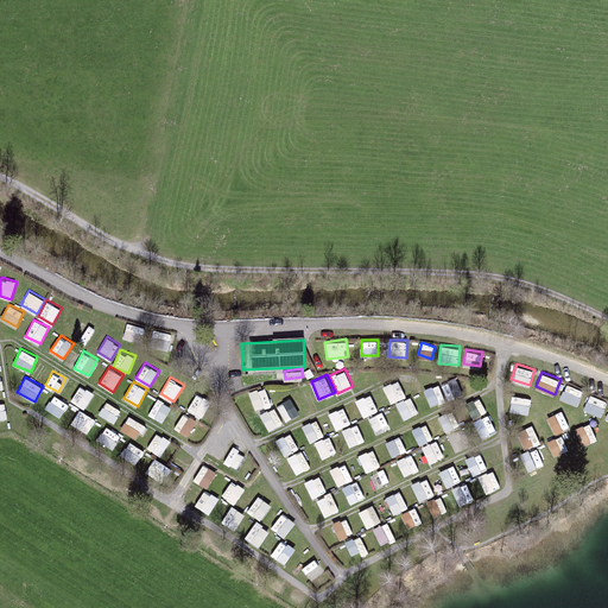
[(561,398),(577,405),(584,390),(568,382),(561,398)]
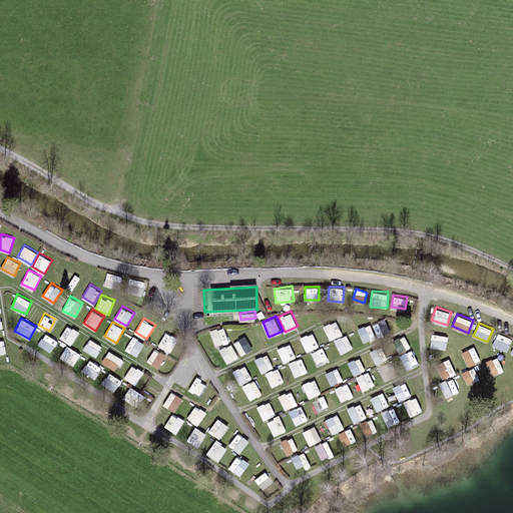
[(68,324),(60,338),(72,344),(80,331),(68,324)]
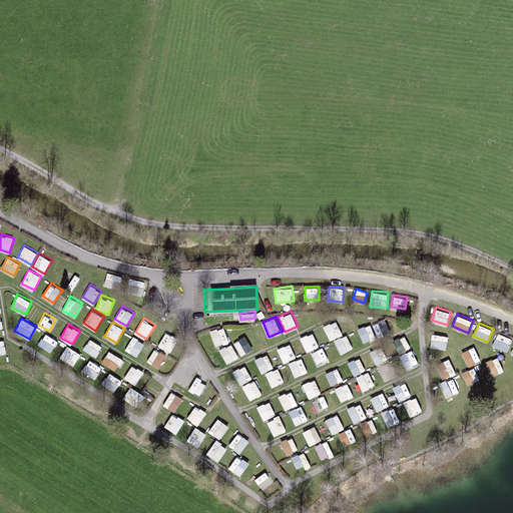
[(224,325),(210,330),(216,346),(230,340),(224,325)]
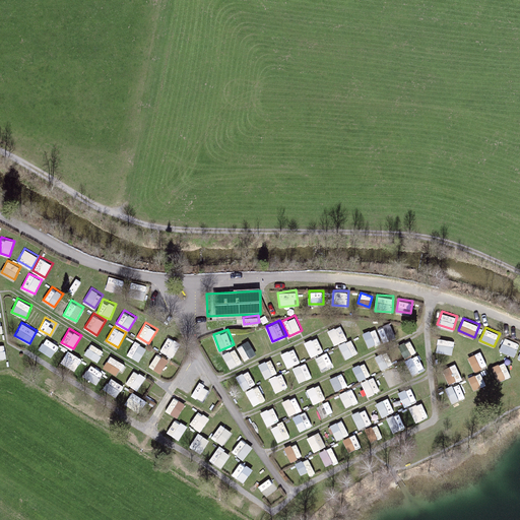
[(371,329),(363,331),(365,344),(374,343),(371,329)]
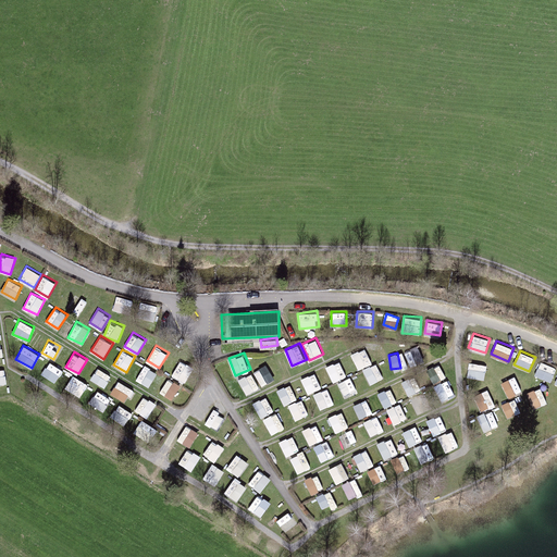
[(333,381),(346,375),(341,359),(326,364),(333,381)]
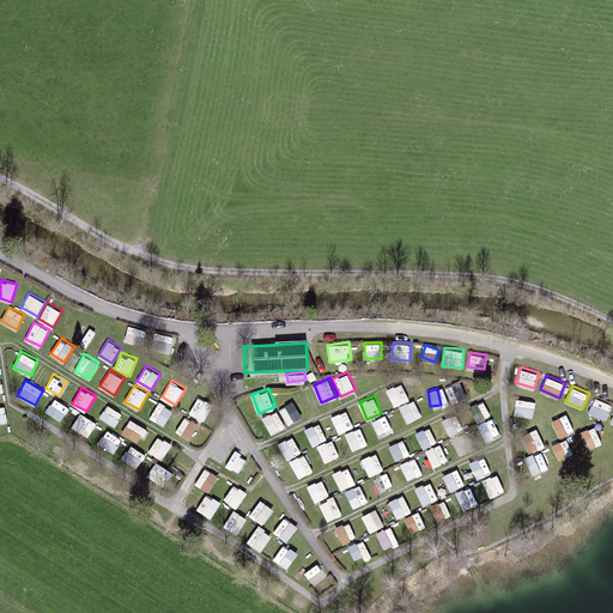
[(533,417),(536,400),(517,396),(515,413),(533,417)]
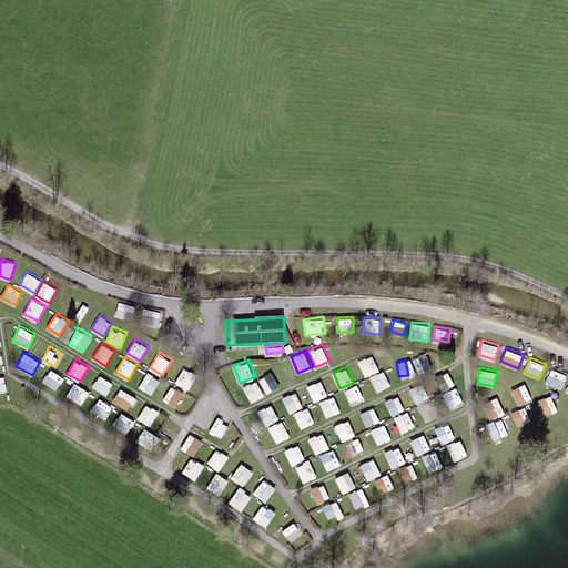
[(551,367),(546,382),(563,387),(567,374),(551,367)]
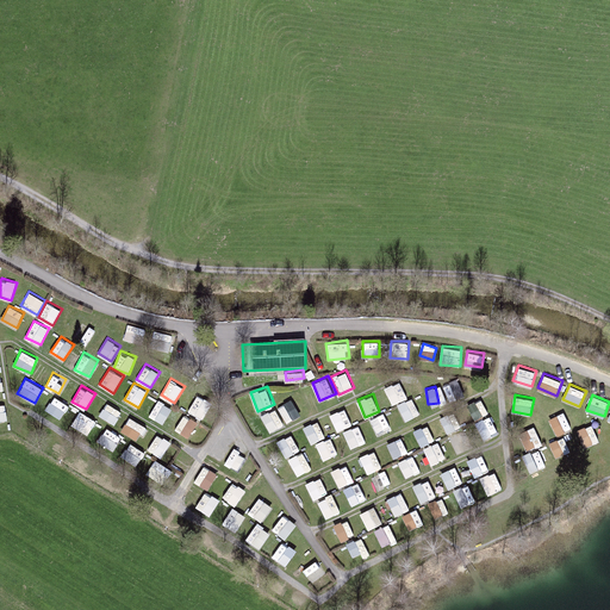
[(55,396),(45,408),(61,418),(69,405),(55,396)]
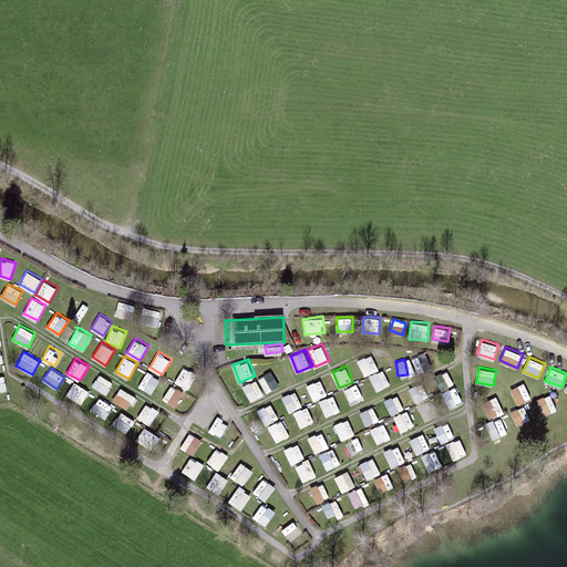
[(377,390),(391,384),(384,369),(370,374),(377,390)]
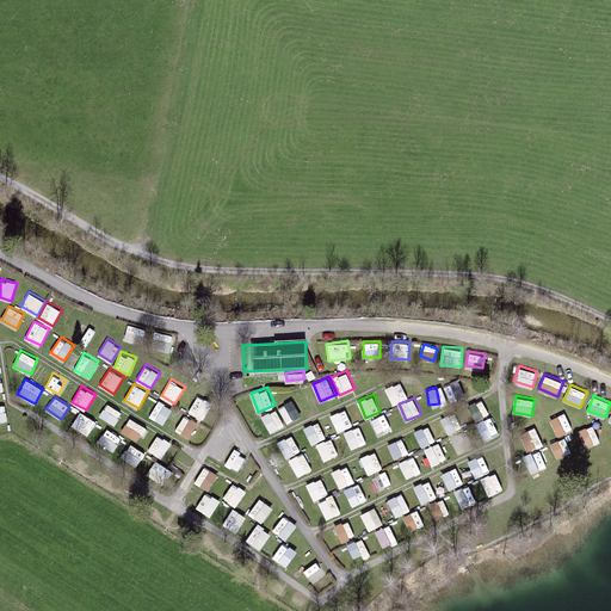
[(476,420),(489,412),(481,397),(468,405),(476,420)]
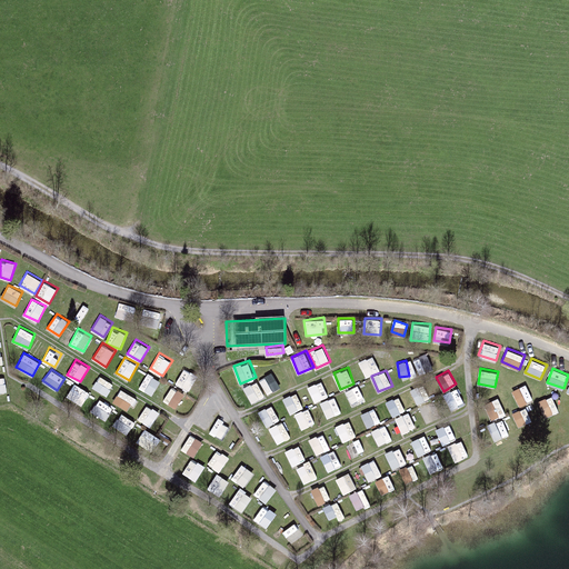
[(260,377),(267,392),(280,387),(273,371),(260,377)]
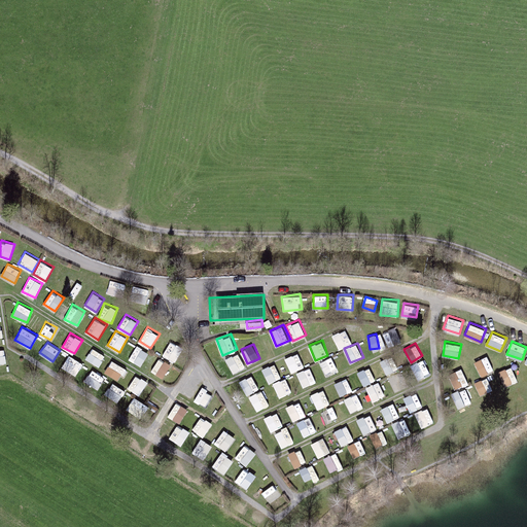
[(129,359),(141,365),(149,351),(137,345),(129,359)]
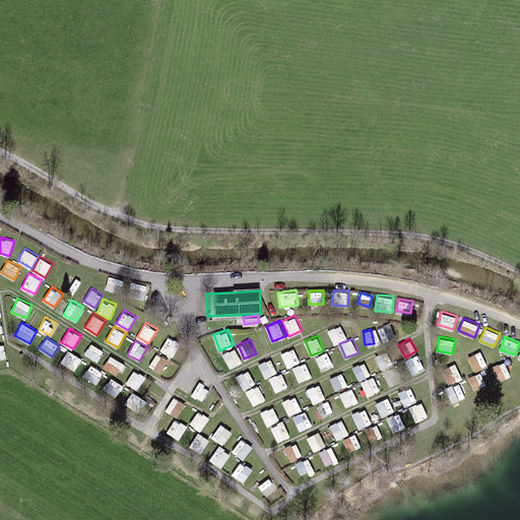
[(100,360),(104,347),(89,343),(85,355),(100,360)]
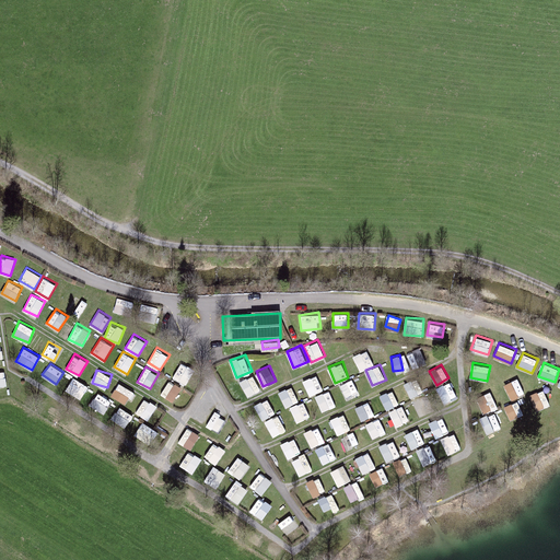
[(240,381),(248,396),(261,388),(253,373),(240,381)]
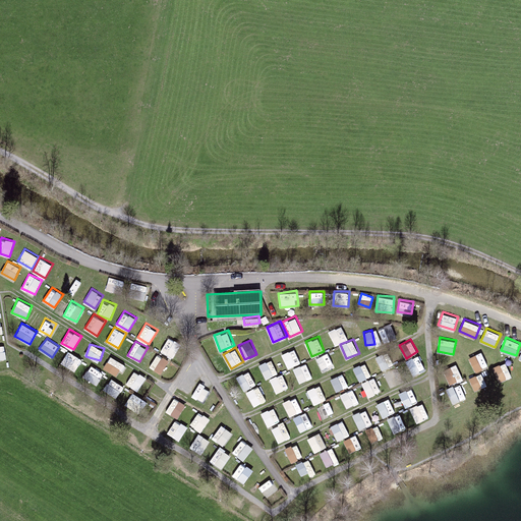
[(295,347),(283,352),(288,366),(301,362),(295,347)]
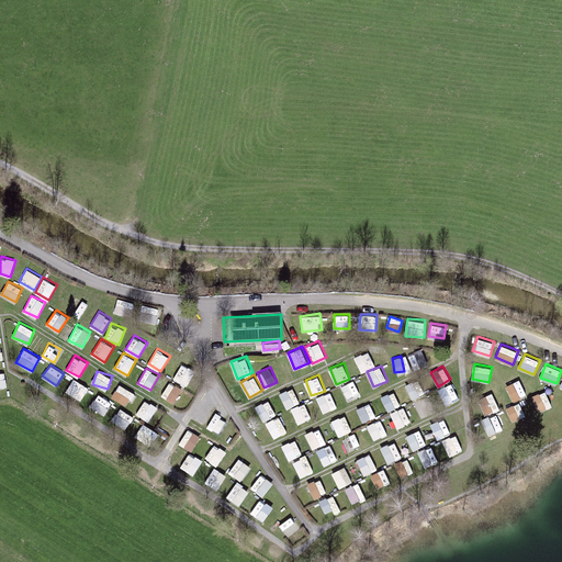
[(66,391),(81,400),(89,386),(74,378),(66,391)]
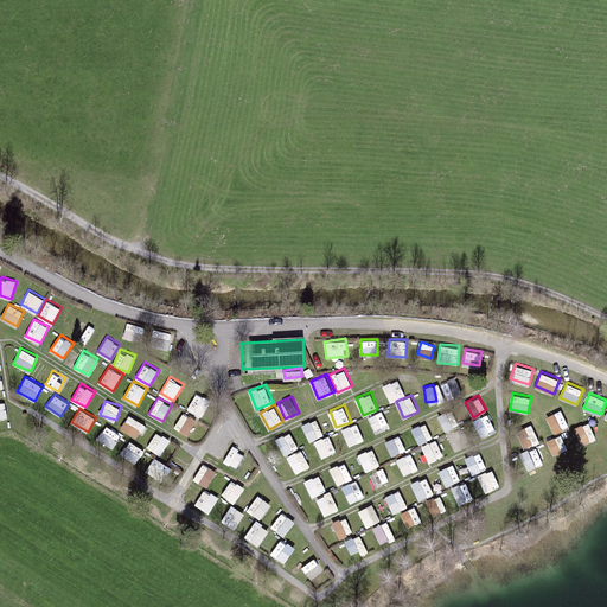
[(446,429),(458,423),(452,408),(439,414),(446,429)]
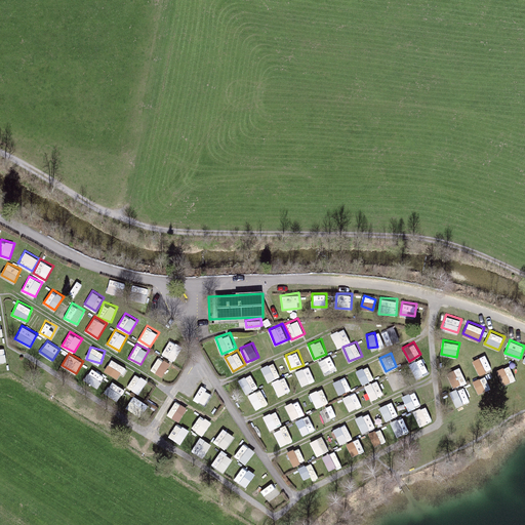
[(480,374),(492,367),(485,353),(472,359),(480,374)]
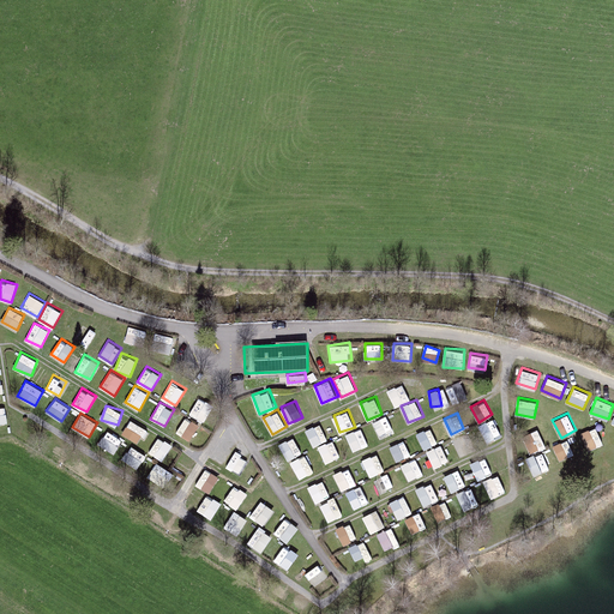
[(380,437),(395,431),(387,414),(373,420),(380,437)]
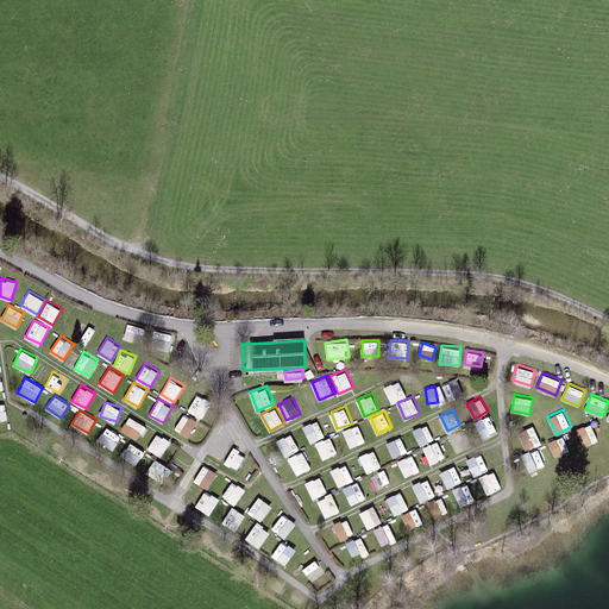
[(184,412),(174,428),(188,437),(199,420),(184,412)]
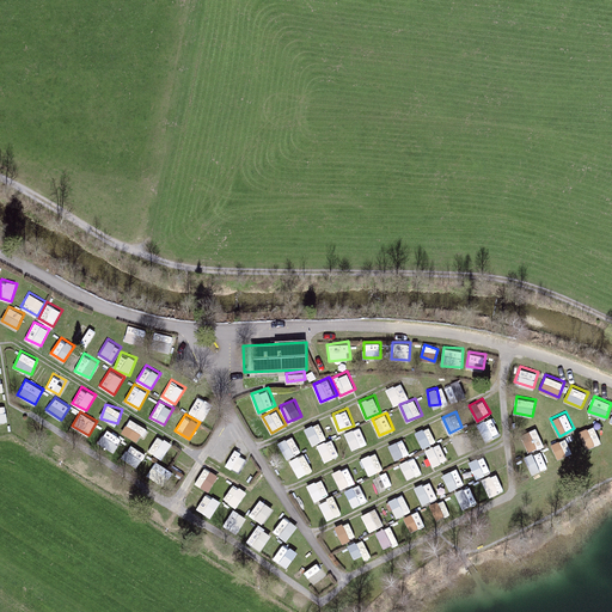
[(477,423),(485,440),(500,433),(491,416),(477,423)]
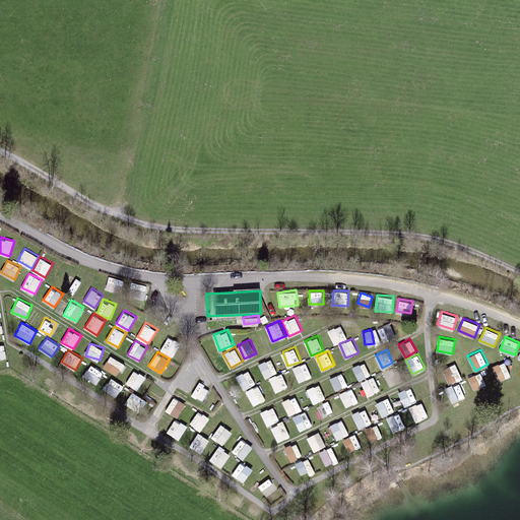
[(110,354),(104,368),(119,374),(124,362),(110,354)]
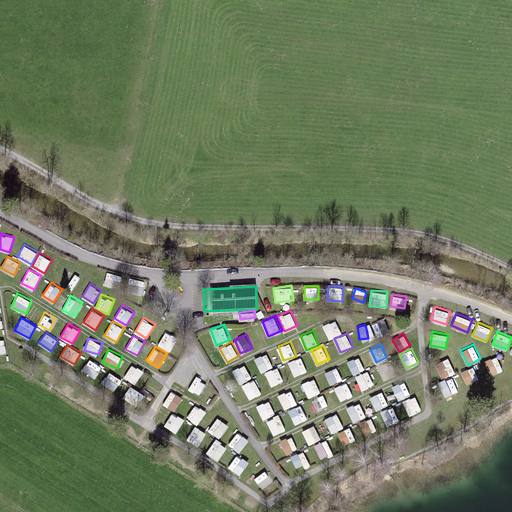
[(254,358),(261,371),(274,365),(266,351),(254,358)]
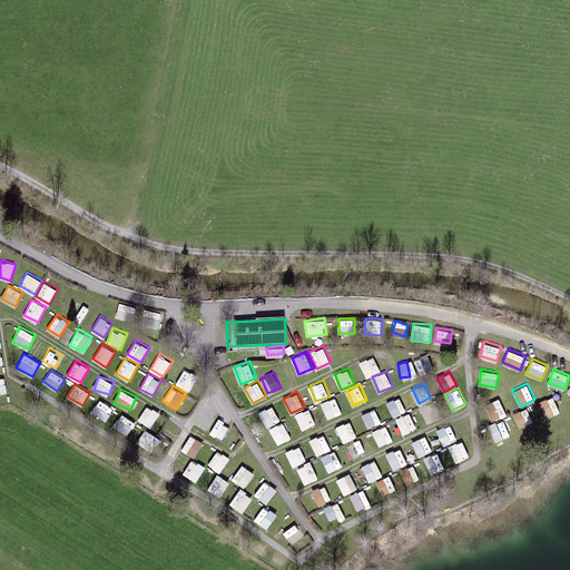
[(553,394),(539,401),(546,416),(560,411),(553,394)]
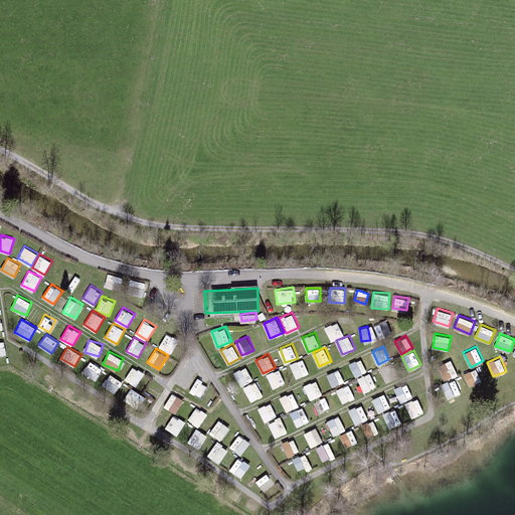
[(291,363),(297,377),(309,372),(303,358),(291,363)]
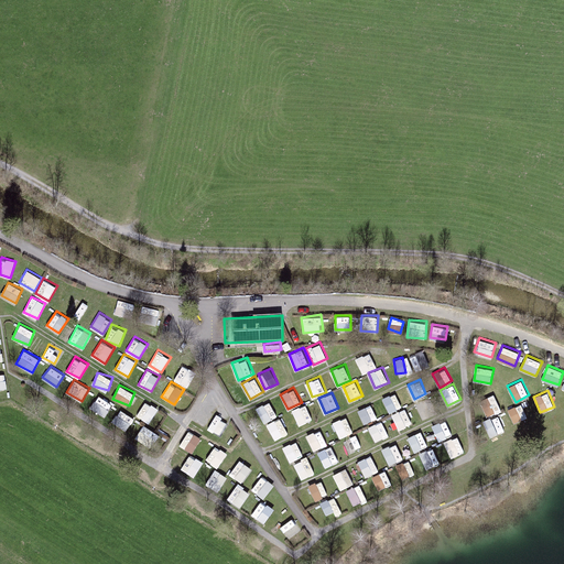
[(388,410),(401,407),(397,392),(384,396),(388,410)]
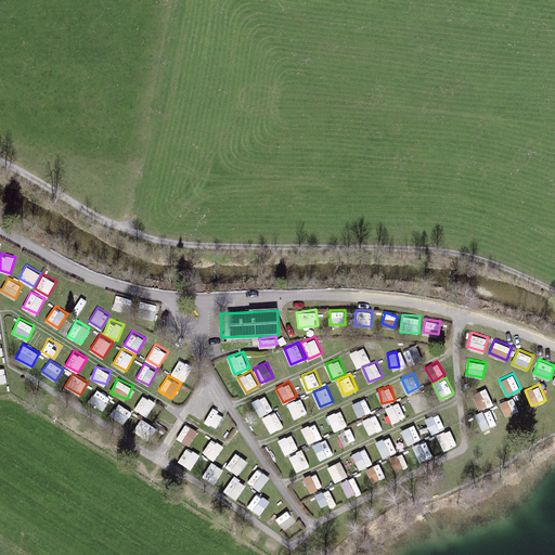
[(486,387),(472,394),(480,409),(493,401),(486,387)]
